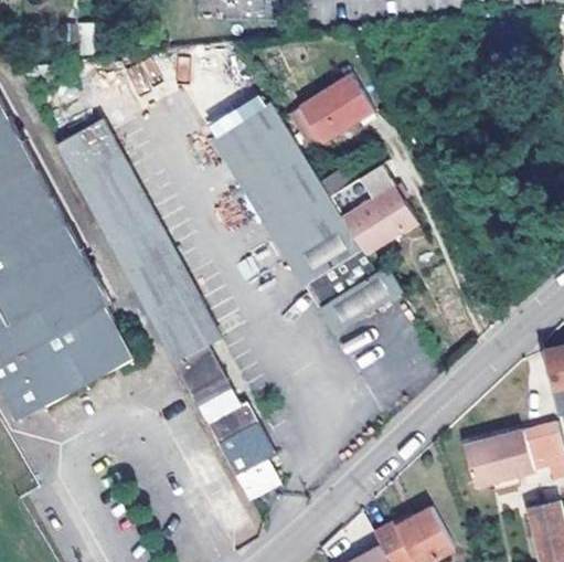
[(80,27),(77,57),(92,57),(93,27),(80,27)]
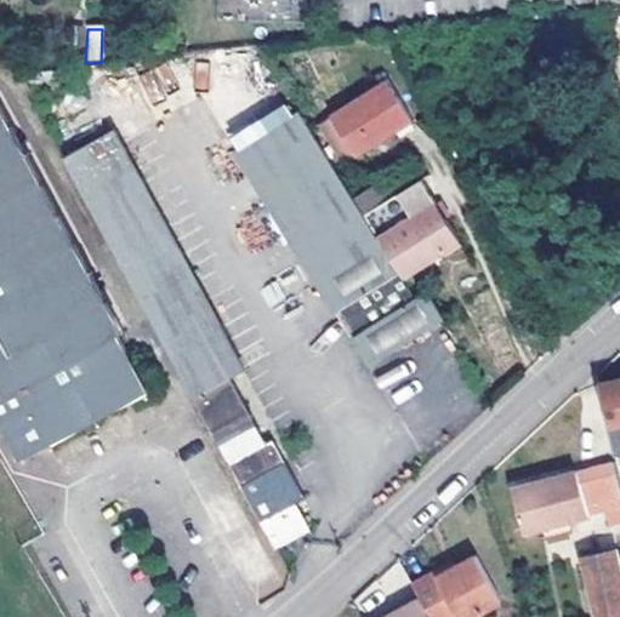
[(168,69),(140,76),(147,104),(175,97),(168,69)]
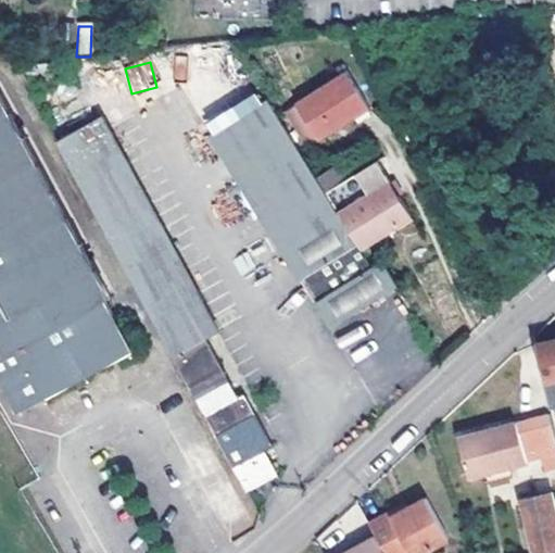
[(350,75),(298,107),(319,140),(370,107),(350,75)]
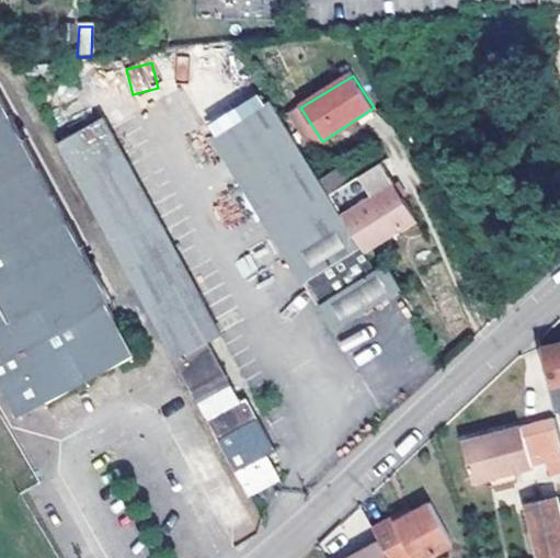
[(0,394),(13,421),(59,397),(134,359),(105,304),(112,300),(0,97),(0,394)]
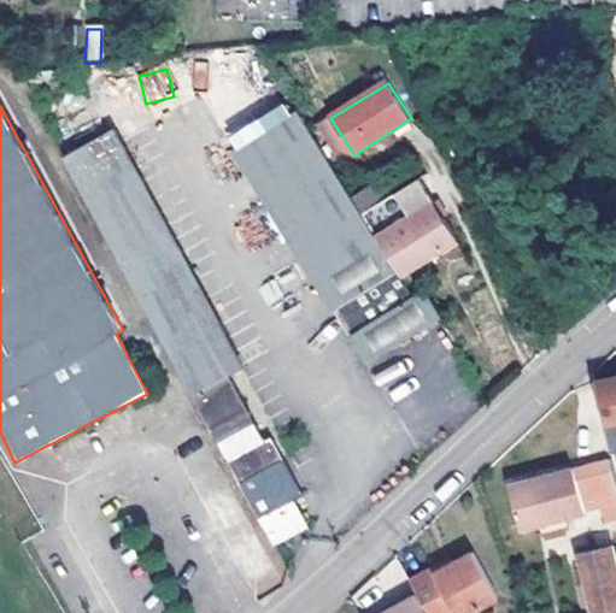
[(398,278),(375,240),(361,217),(295,112),(232,151),(328,308),(332,307),(367,361),(439,317),(422,289),(410,296),(398,278)]
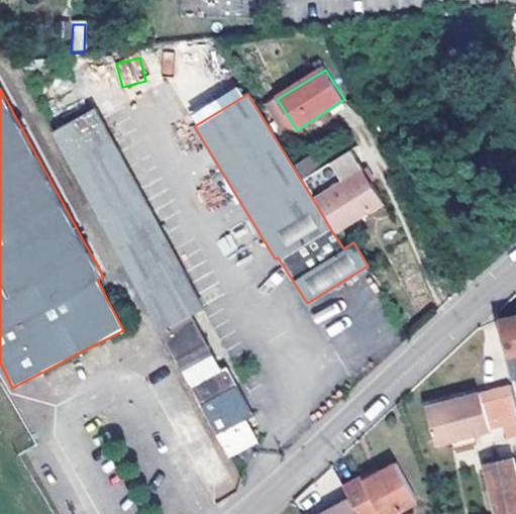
[(202,310),(93,109),(50,131),(228,458),(258,443),(246,423),(254,419),(226,368),(220,371),(191,316),(202,310)]
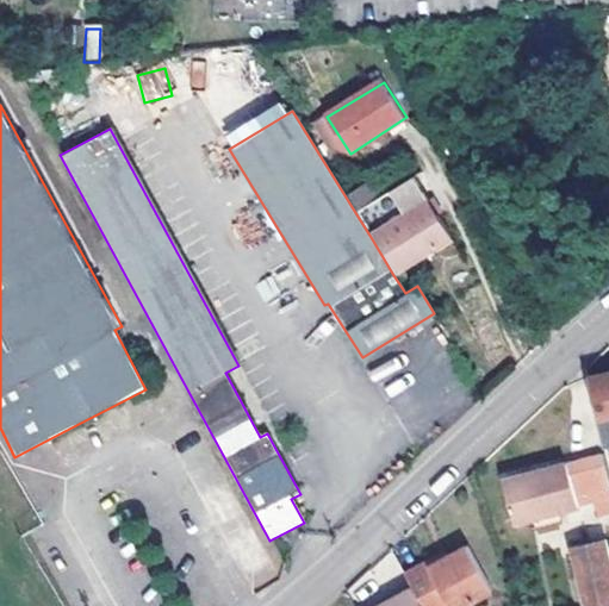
[(420,177),(356,214),(371,237),(426,204),(420,177)]
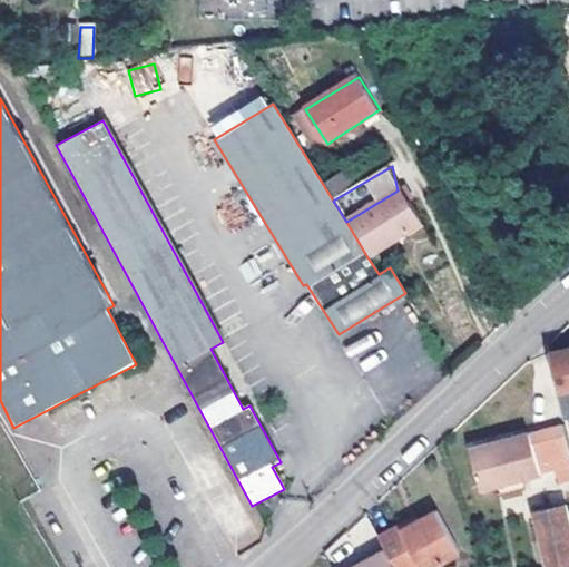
[(346,222),(368,257),(420,226),(398,191),(346,222)]
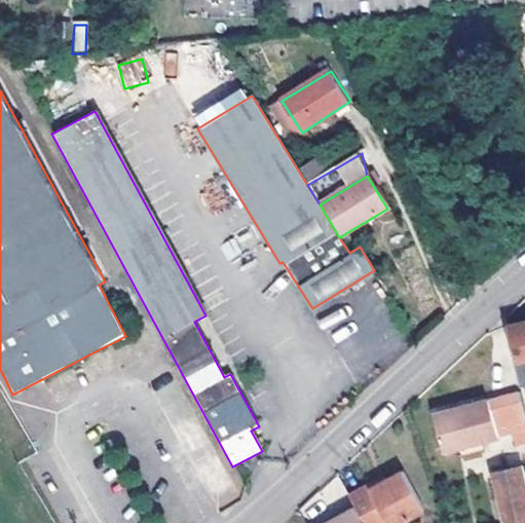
[(524,321),(505,326),(524,408),(524,321)]
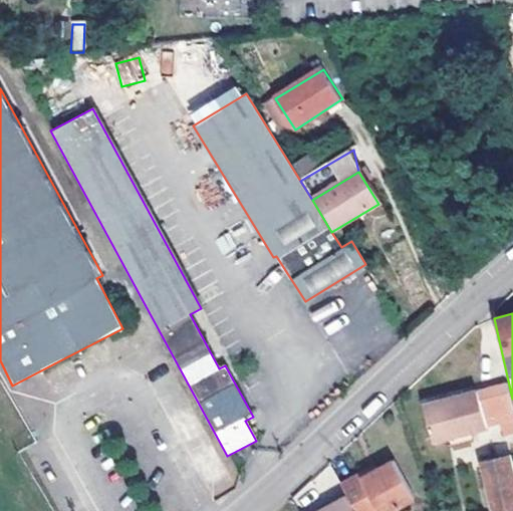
[(499,425),(511,421),(512,421),(503,381),(421,404),(431,443),(499,425)]
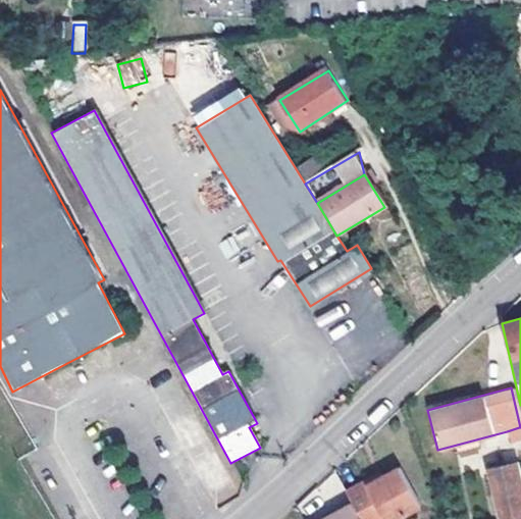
[(520,437),(519,427),(507,431),(509,440),(520,437)]
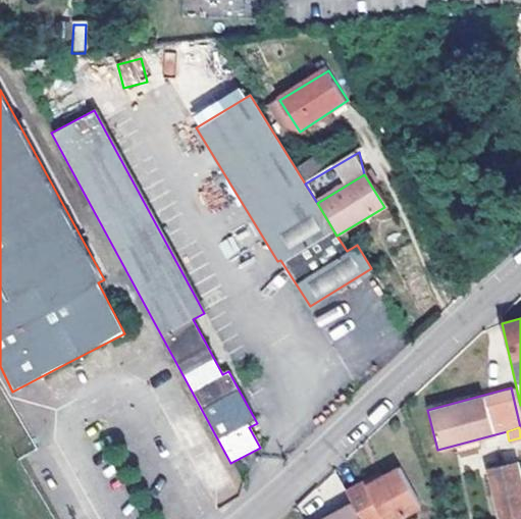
[(515,518),(520,517),(520,483),(512,446),(483,453),(500,518),(515,518)]
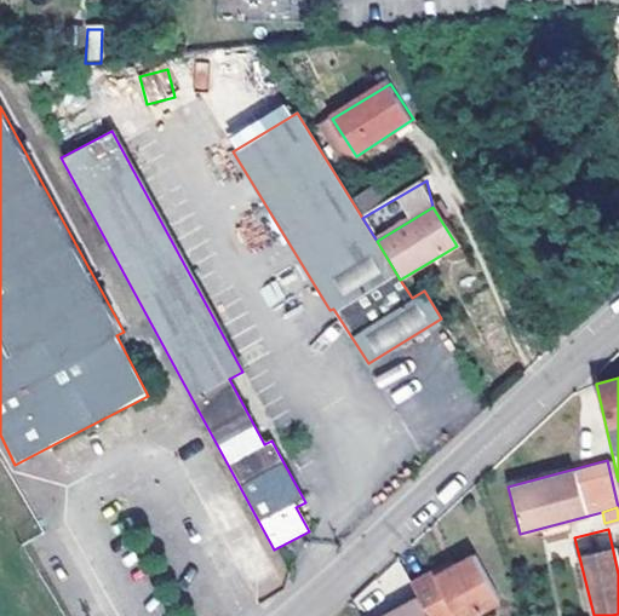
[(416,597),(425,615),(457,615),(466,615),(499,599),(474,552),(435,574),(431,570),(408,582),(416,597)]
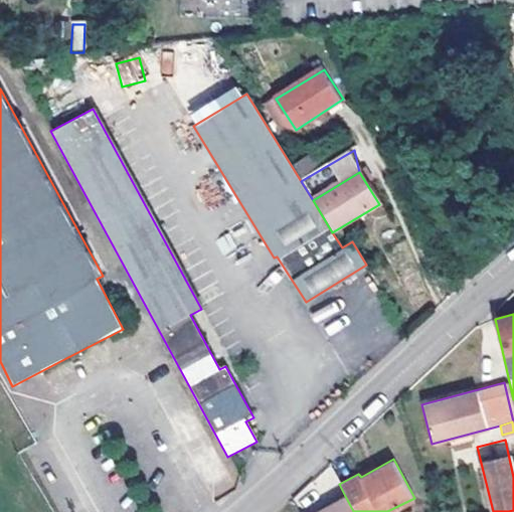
[(316,505),(320,511),(342,498),(339,493),(316,505)]
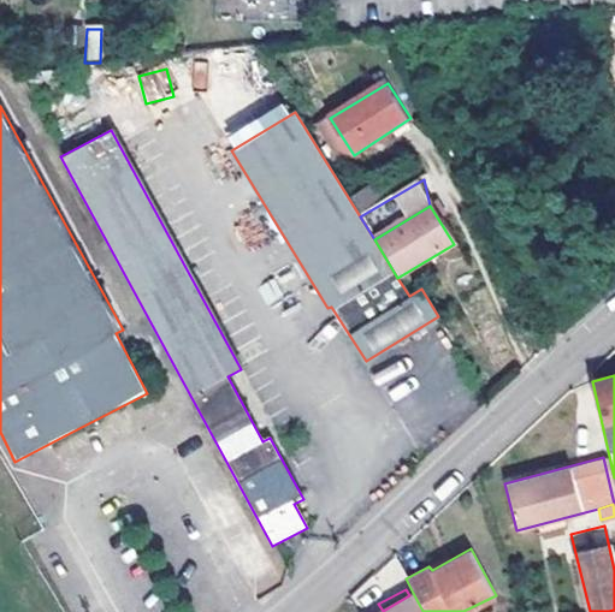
[(423,611),(413,593),(409,595),(383,611),(423,611)]
